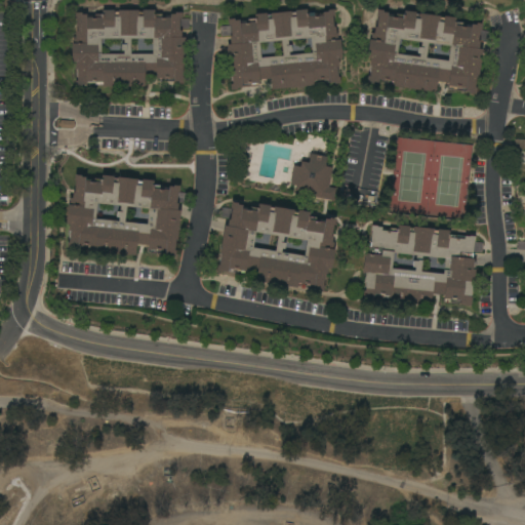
[(227,45),(230,44),(230,37),(232,37),(230,26),(228,26),(228,19),(234,19),(234,21),(239,21),(239,23),(247,22),(247,19),(254,18),(254,14),(266,13),(266,15),(271,14),(270,14),(290,12),(290,13),(294,12),(294,10),(306,9),(307,16),(322,14),(322,12),(327,12),(327,10),(333,9),(334,15),(331,15),(333,27),(334,27),(335,34),(337,34),(338,40),(339,40),(341,58),(337,59),(338,66),(336,67),(337,77),(339,77),(340,84),(334,85),(333,82),(329,83),(328,79),(314,81),(314,86),(272,90),(271,79),(259,80),(259,83),(258,83),(259,86),(250,87),(250,85),(241,86),(241,88),(237,88),(237,90),(231,91),(230,85),(233,84),(231,72),(229,73),(227,45)]
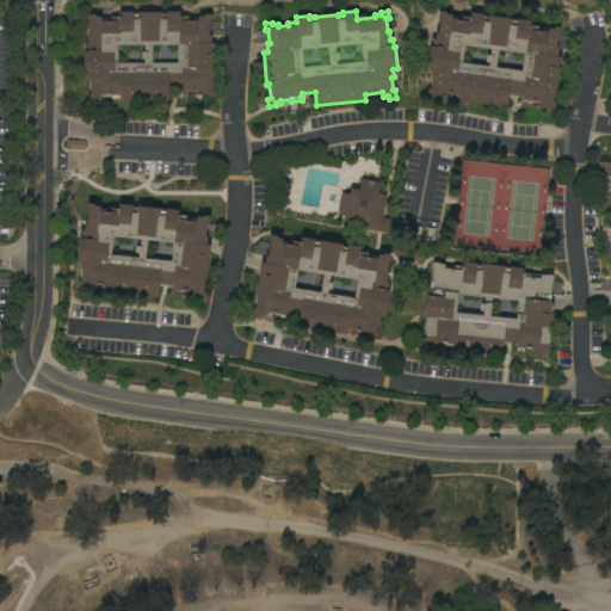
[(160,13),(166,13),(166,12),(180,12),(179,17),(187,17),(187,19),(198,19),(198,17),(203,17),(203,14),(211,14),(211,22),(209,22),(209,36),(210,36),(210,44),(216,44),(215,76),(213,76),(213,90),(216,90),(215,98),(208,98),(208,96),(202,96),(202,92),(181,92),(181,88),(170,88),(168,103),(119,102),(119,99),(110,99),(110,97),(100,97),(100,99),(96,99),(96,102),(87,102),(87,94),(90,94),(90,81),(87,81),(88,73),(82,73),(84,51),(85,51),(85,42),(87,42),(87,36),(90,36),(90,23),(86,23),(87,16),(94,16),(94,18),(100,18),(100,19),(110,19),(110,17),(118,17),(118,12),(133,12),(133,14),(137,14),(137,12),(160,13)]
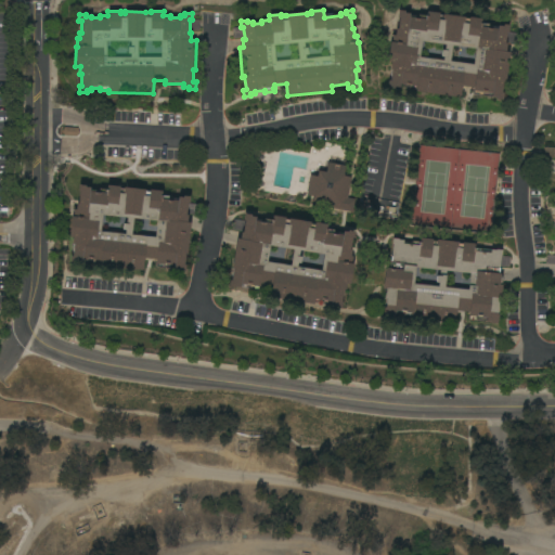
[(465,17),(464,18),(468,20),(468,17),(481,18),(480,23),(488,24),(488,26),(497,27),(498,26),(503,26),(503,25),(508,26),(507,33),(506,33),(505,43),(506,43),(505,52),(510,53),(505,82),(503,82),(502,93),(503,93),(502,101),(497,100),(497,98),(491,98),(491,94),(482,93),(482,95),(473,94),(474,88),(462,86),(461,98),(415,92),(416,89),(408,88),(408,86),(400,85),(399,88),(395,87),(394,89),(387,88),(388,80),(390,81),(392,71),(390,69),(391,63),(387,63),(389,42),(391,42),(392,35),(395,36),(396,29),(398,29),(399,18),(397,17),(398,11),(404,12),(404,13),(410,14),(409,15),(418,17),(418,15),(426,16),(427,11),(439,13),(439,15),(442,15),(443,14),(465,17)]
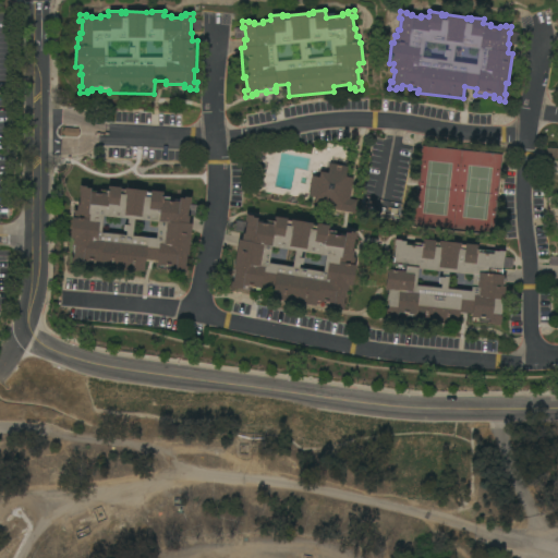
[(347,167),(346,177),(353,178),(349,199),(352,199),(350,211),(306,203),(312,177),(318,178),(319,171),(327,173),(329,162),(347,167)]
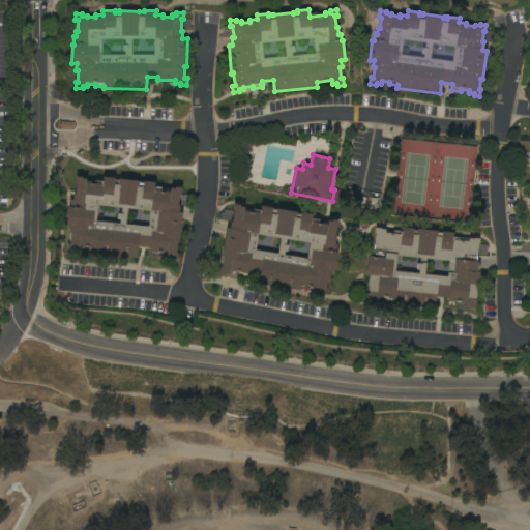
[(139,181),(138,183),(142,183),(142,181),(154,182),(153,186),(160,187),(160,192),(169,192),(170,188),(174,188),(174,187),(181,187),(180,195),(179,194),(177,205),(179,205),(178,212),(182,212),(179,241),(177,241),(176,253),(177,253),(176,260),(169,259),(169,257),(167,257),(167,255),(157,254),(157,255),(149,255),(149,252),(148,252),(148,247),(137,246),(136,259),(93,254),(94,253),(87,252),(87,249),(78,248),(78,253),(66,252),(67,243),(69,244),(70,233),(68,233),(69,227),(66,226),(68,207),(69,207),(70,201),(71,201),(72,195),(75,195),(76,182),(74,182),(75,176),(81,177),(81,178),(85,179),(85,182),(94,183),(95,181),(101,181),(101,176),(114,178),(113,180),(118,181),(118,179),(139,181)]
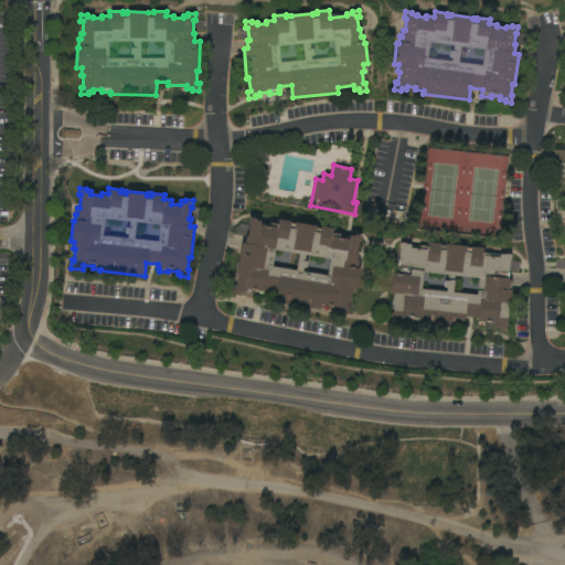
[(274,302),(276,290),(264,288),(263,296),(254,294),(254,291),(245,290),(244,292),(240,291),(238,292),(232,291),(233,286),(235,286),(236,274),(235,274),(241,243),(244,243),(245,236),(246,237),(248,224),(247,224),(248,217),(255,219),(254,220),(259,221),(258,224),(275,227),(276,219),(289,221),(288,224),(294,224),(294,222),(316,225),(315,227),(319,228),(320,226),(332,227),(331,233),(340,234),(339,237),(348,240),(349,235),(353,235),(353,234),(361,235),(359,243),(358,243),(355,254),(358,254),(355,263),(359,264),(358,268),(359,268),(355,289),(352,289),(351,296),(349,296),(347,307),(349,308),(348,315),(342,313),(342,312),(336,311),(337,309),(328,307),(327,309),(319,308),(319,310),(274,302)]
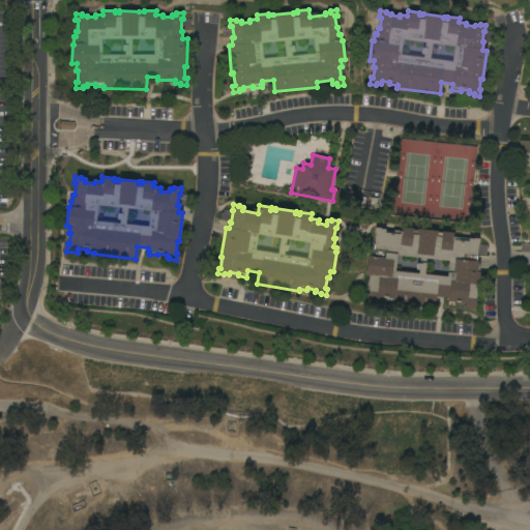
[(437,231),(437,233),(441,233),(441,231),(452,233),(452,236),(460,237),(460,240),(468,241),(468,238),(473,238),(473,237),(479,238),(478,244),(477,244),(475,261),(477,261),(477,263),(479,263),(478,272),(479,272),(478,280),(477,280),(474,302),(476,302),(475,308),(468,308),(468,307),(464,307),(464,304),(455,303),(455,305),(447,304),(447,301),(447,298),(435,296),(434,308),(391,304),(392,300),(377,299),(377,301),(366,300),(369,286),(366,285),(367,276),(364,276),(366,256),(372,256),(375,234),(374,234),(375,228),(380,228),(380,229),(385,230),(385,233),(400,235),(401,227),(413,229),(412,230),(416,231),(416,229),(437,231)]
